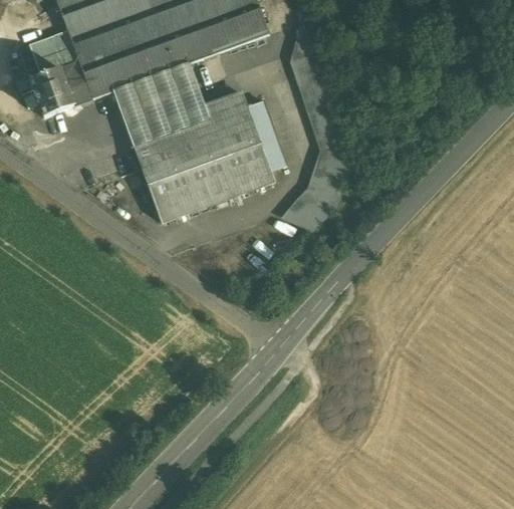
[(56,0),(92,96),(112,89),(190,61),(269,32),(257,0),(56,0)]
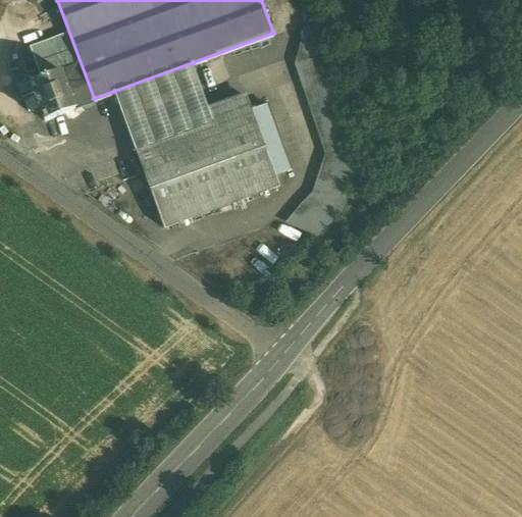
[(323,148),(300,224),(302,224),(342,214),(357,163),(326,43),(327,38),(324,24),(308,19),(298,52),(323,148)]
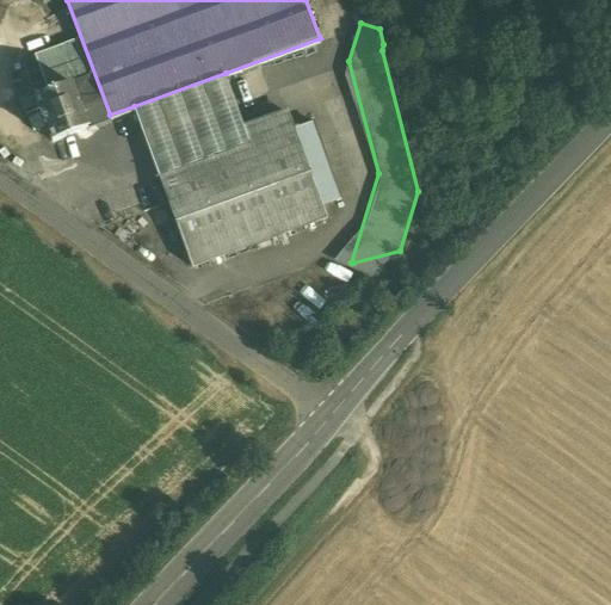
[(134,106),(159,173),(251,140),(226,73),(134,106)]
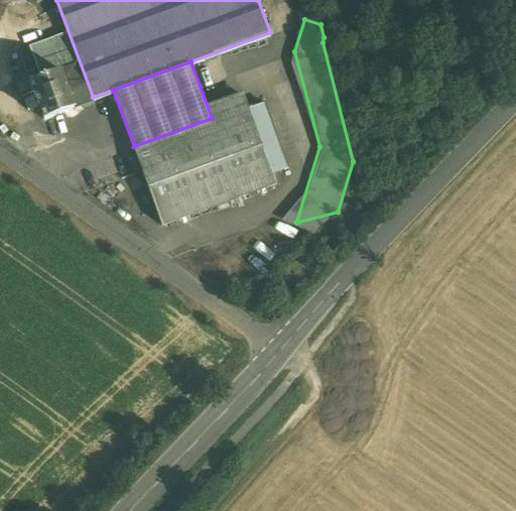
[(59,67),(30,78),(43,115),(74,104),(59,67)]
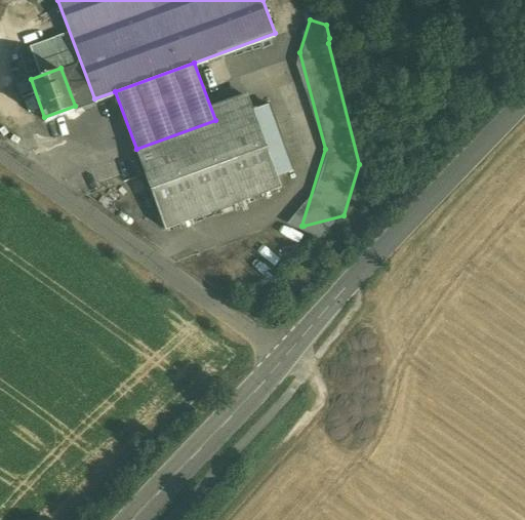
[(215,120),(136,149),(164,226),(281,184),(252,107),(215,120)]
